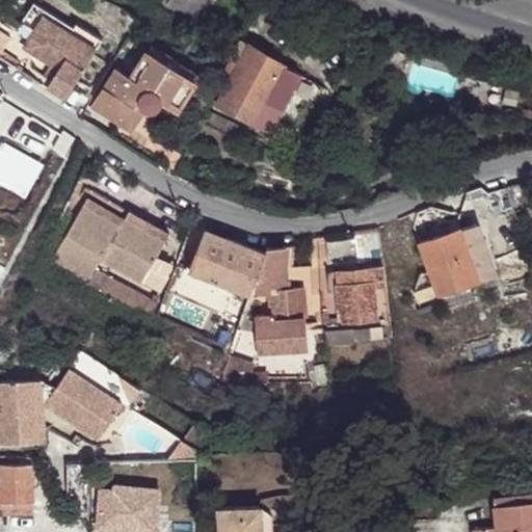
[(204,22),(214,0),(167,0),(166,3),(204,22)]
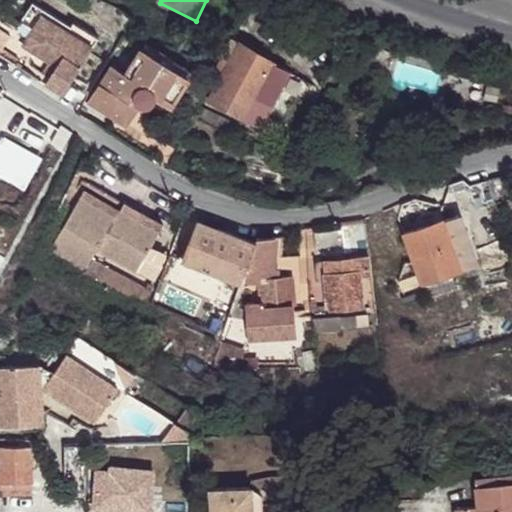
[(41,14),(22,43),(49,61),(56,66),(49,76),(45,83),(62,94),(93,47),(41,14)]
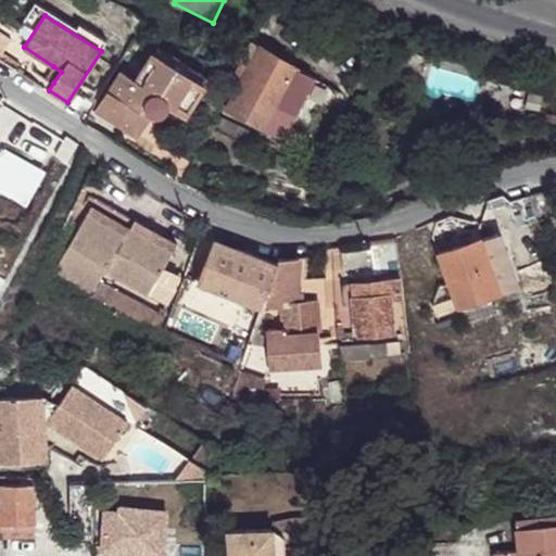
[(255,53),(242,79),(226,112),(266,133),(278,108),(297,67),(258,47),(255,53)]
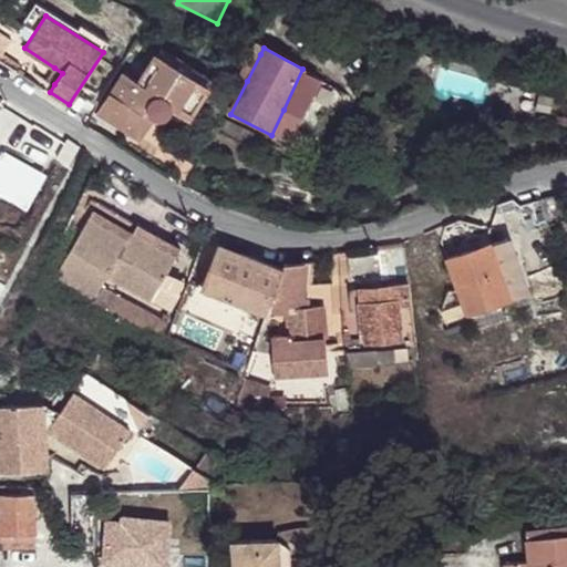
[(238,76),(247,81),(260,54),(251,49),(238,76)]
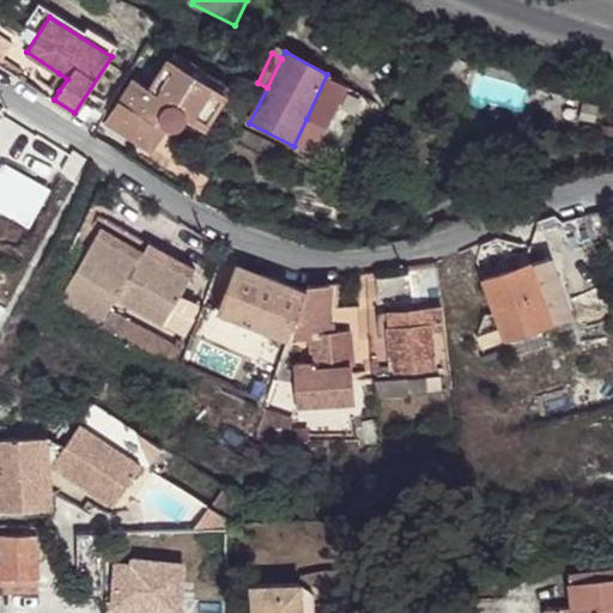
[(188,114),(189,114),(207,79),(168,58),(149,90),(176,105),(165,123),(170,126),(178,126),(184,121),(188,114)]
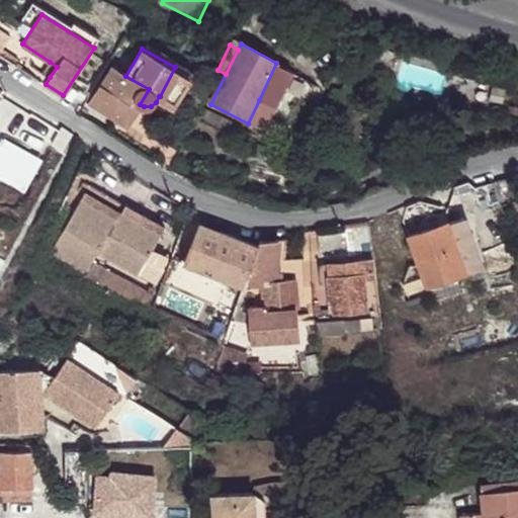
[(50,62),(42,73),(50,77),(57,67),(50,62)]
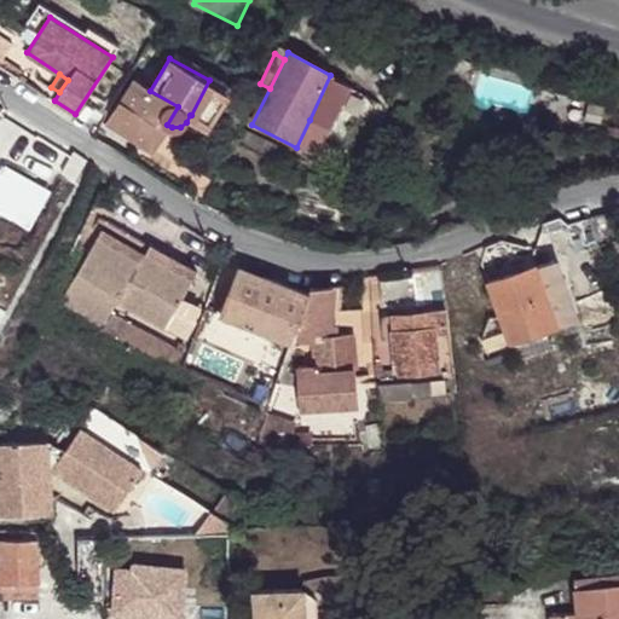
[(330,75),(310,120),(330,128),(352,86),(330,75)]
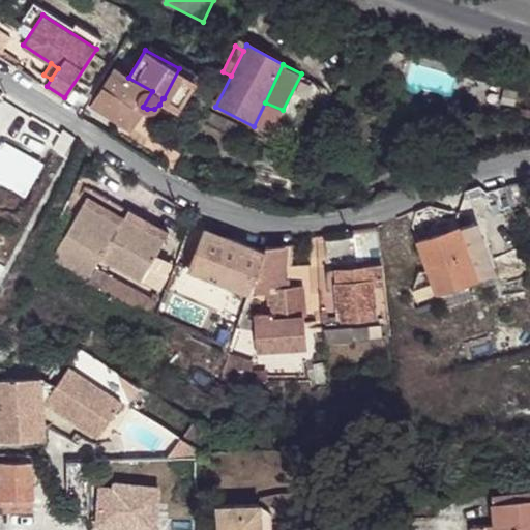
[(152,91),(128,78),(114,68),(92,106),(129,128),(143,107),(152,91)]
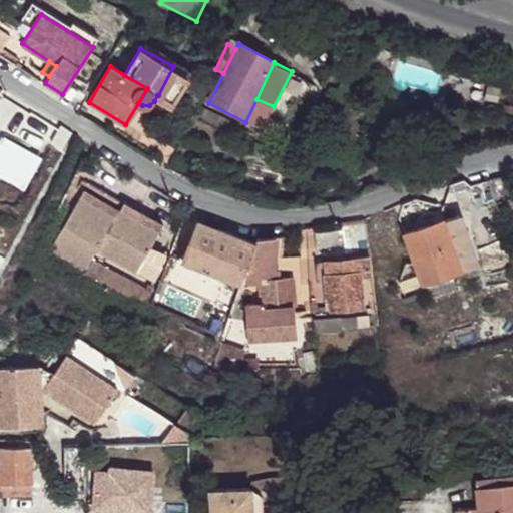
[(173,66),(158,95),(172,103),(188,75),(173,66)]
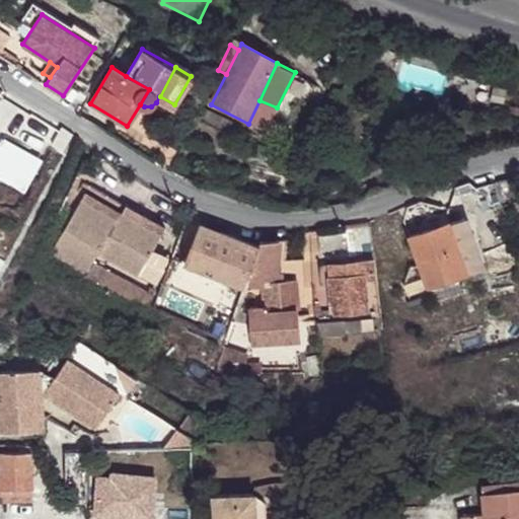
[(260,100),(248,124),(266,132),(270,121),(277,107),(260,100)]
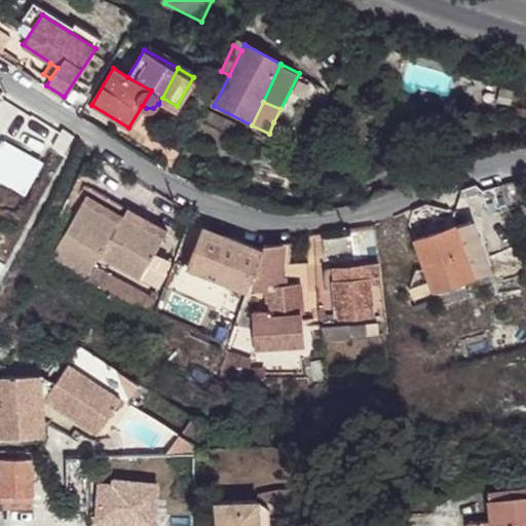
[(36,145),(50,121),(30,108),(15,132),(36,145)]
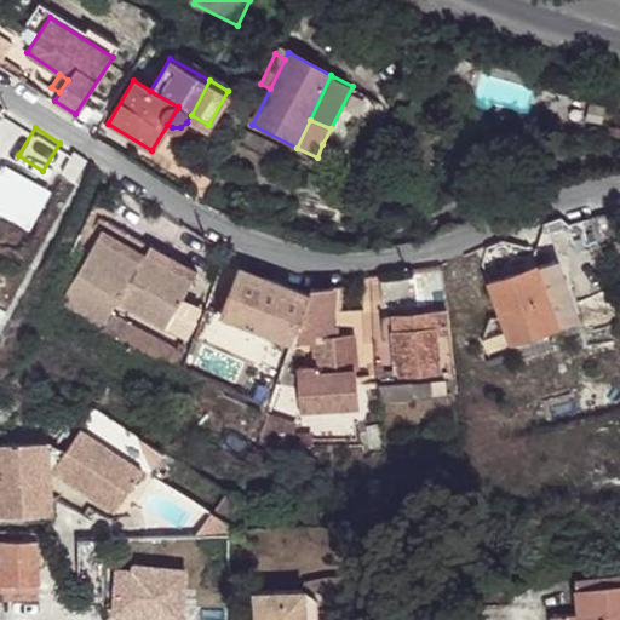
[(277,151),(244,135),(237,147),(271,164),(277,151)]
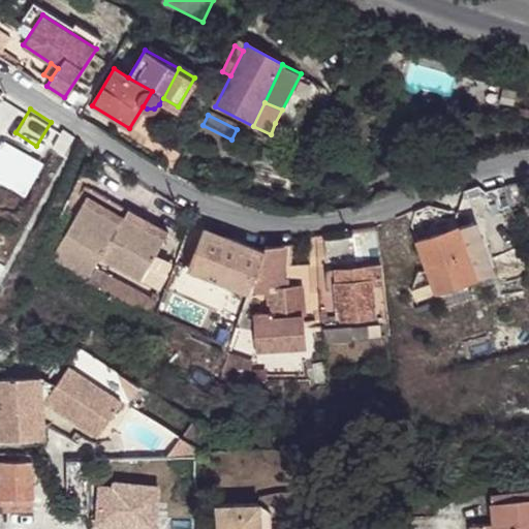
[(275,123),(271,134),(282,141),(289,129),(275,123)]
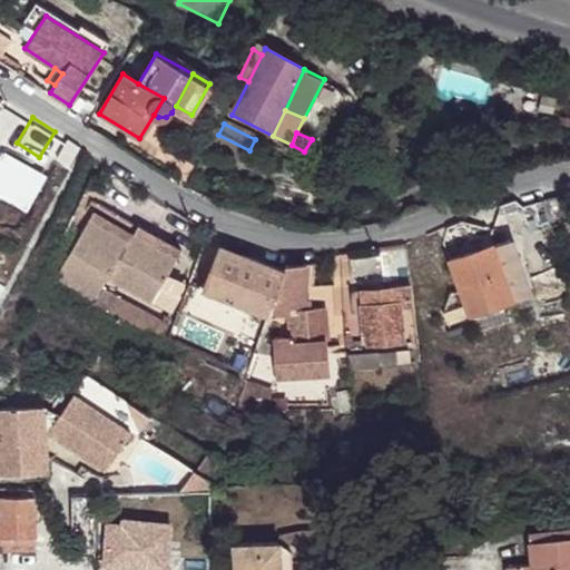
[(231,172),(225,182),(236,187),(241,177),(231,172)]
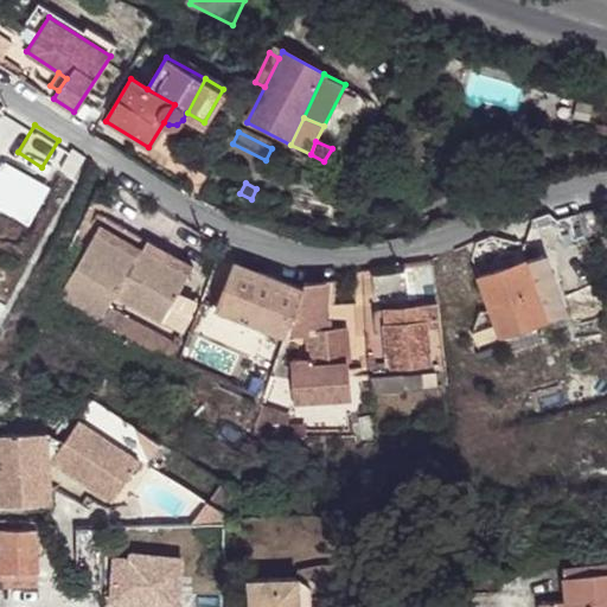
[(579,212),(588,241),(606,234),(606,217),(606,212),(606,202),(600,204),(601,205),(579,212)]
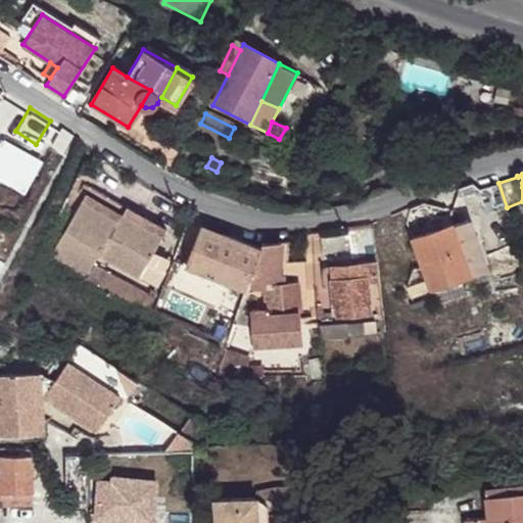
[(484,214),(503,207),(495,184),(476,190),(484,214)]
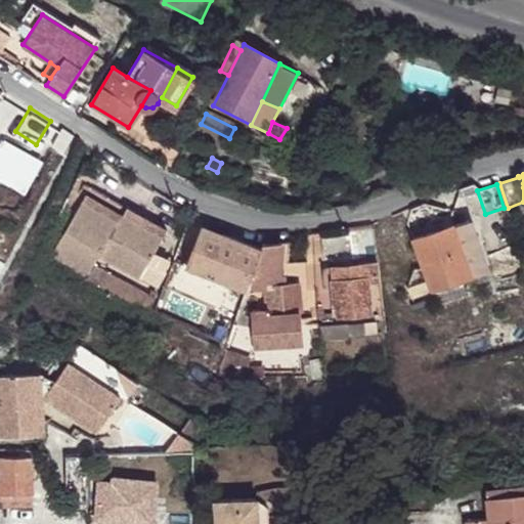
[(90,187),(82,202),(119,221),(122,214),(163,236),(167,228),(90,187)]
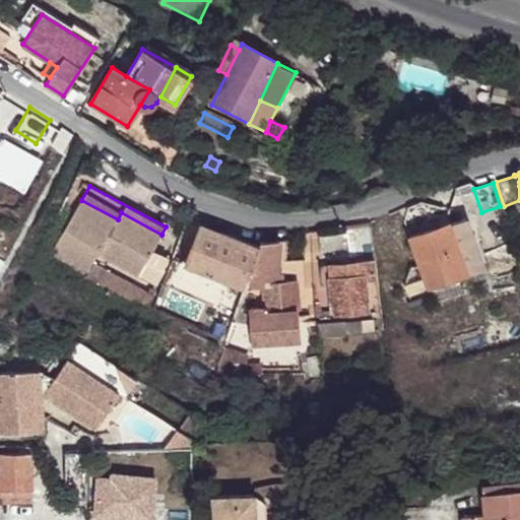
[(118,219),(81,200),(50,258),(85,277),(99,254),(139,276),(161,235),(121,212),(118,219)]
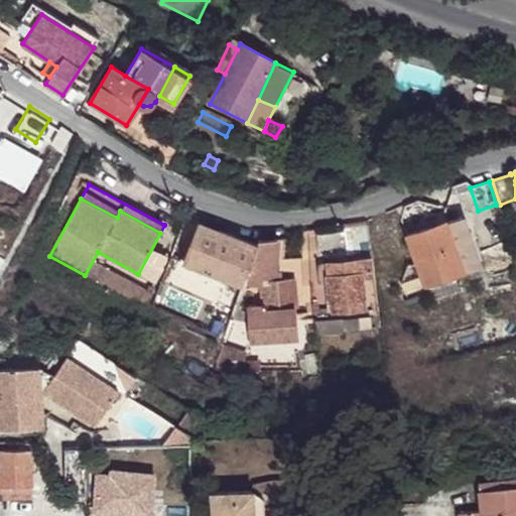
[(463,273),(453,244),(444,222),(406,236),(424,287),(463,273)]
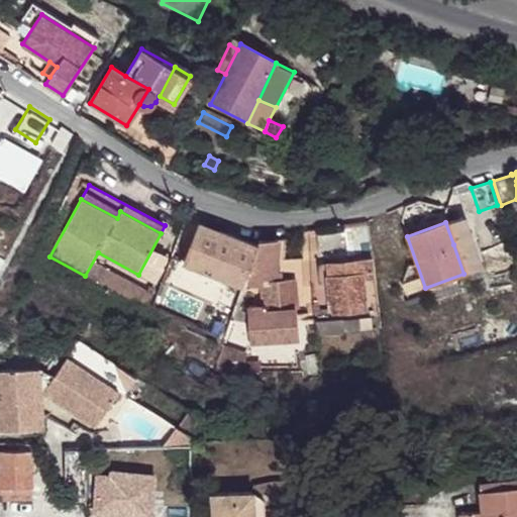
[(184,264),(242,287),(243,284),(256,245),(199,224),(184,264)]
